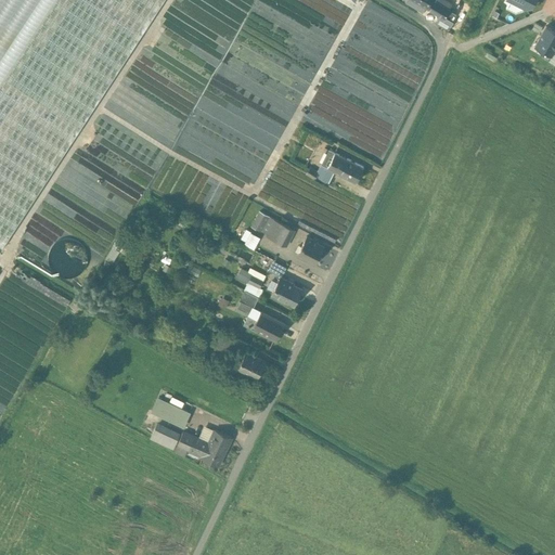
[(55,0),(0,85),(0,245),(3,247),(164,0),(55,0)]
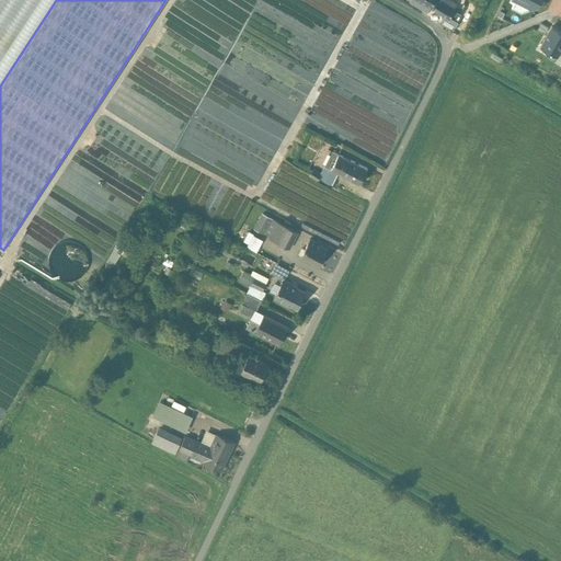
[(0,0),(0,86),(56,0),(0,0)]
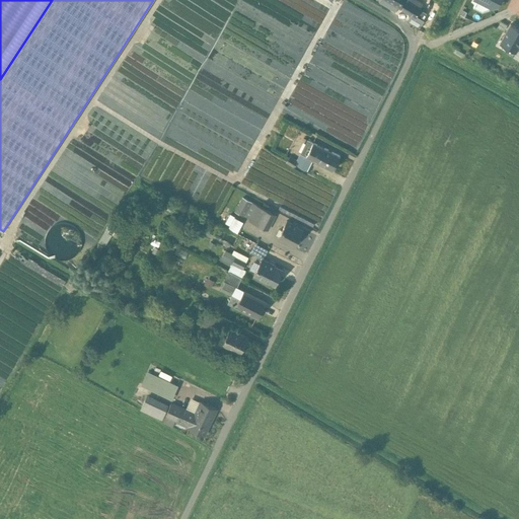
[(421,8),(405,0),(402,0),(399,6),(414,14),(416,16),(417,15),(420,10),(421,8)]
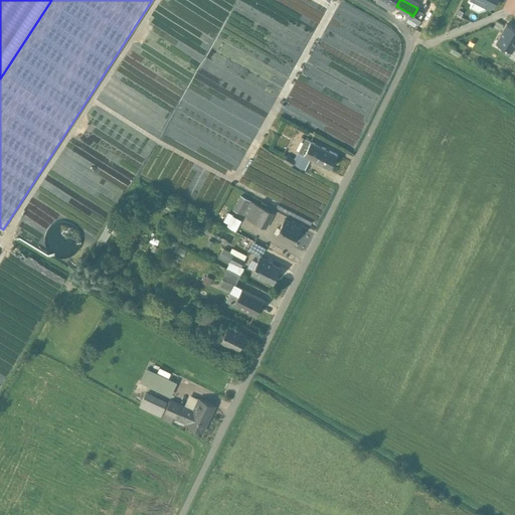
[(418,18),(413,15),(412,16),(410,14),(406,21),(416,27),(420,19),(418,18)]
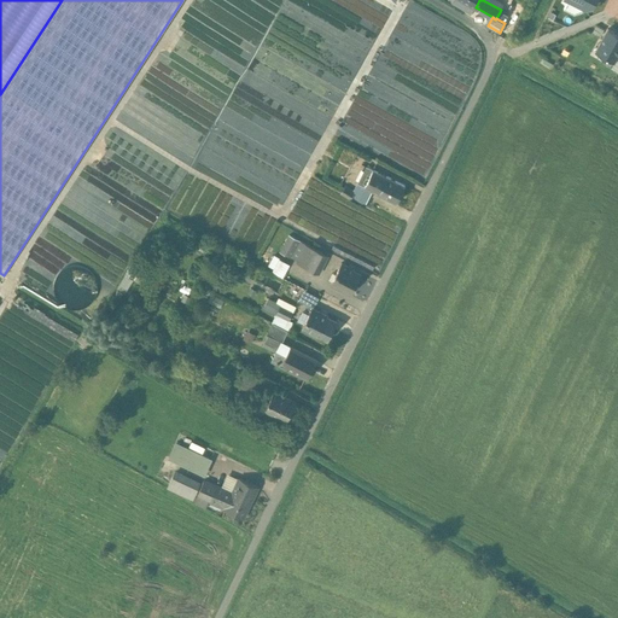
[(617,33),(608,28),(595,51),(614,62),(617,54),(617,33)]
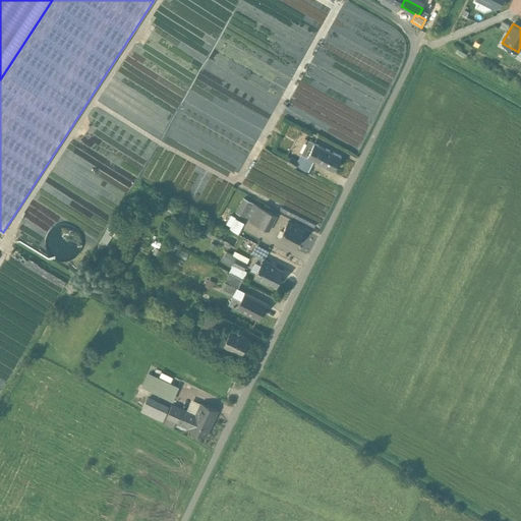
[(342,156),(326,148),(326,149),(309,140),(302,155),(314,161),(334,170),(342,156)]
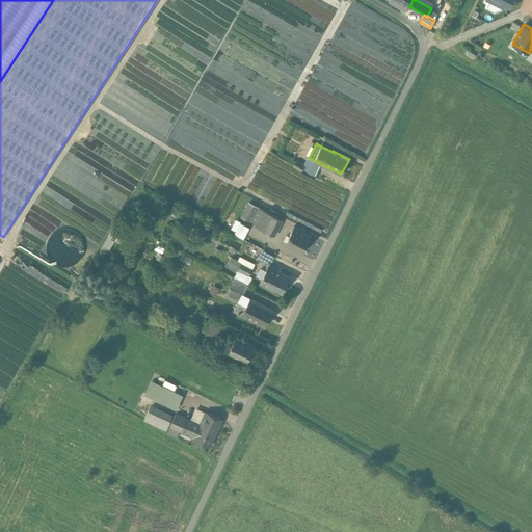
[(321,164),(309,158),(303,169),(315,176),(321,164)]
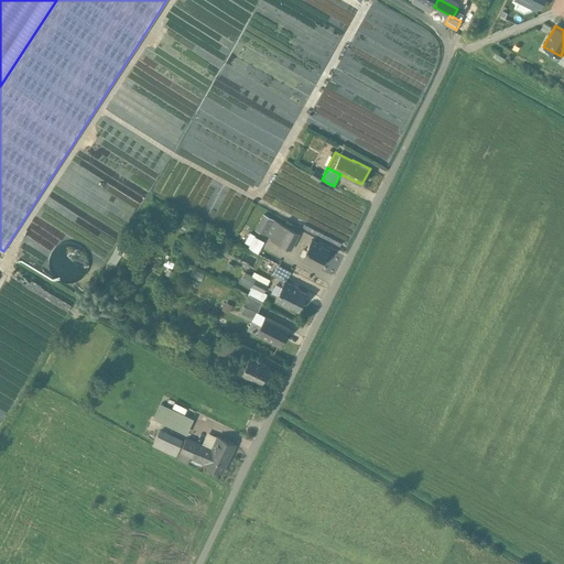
[(323,175),(316,170),(312,176),(320,181),(323,175)]
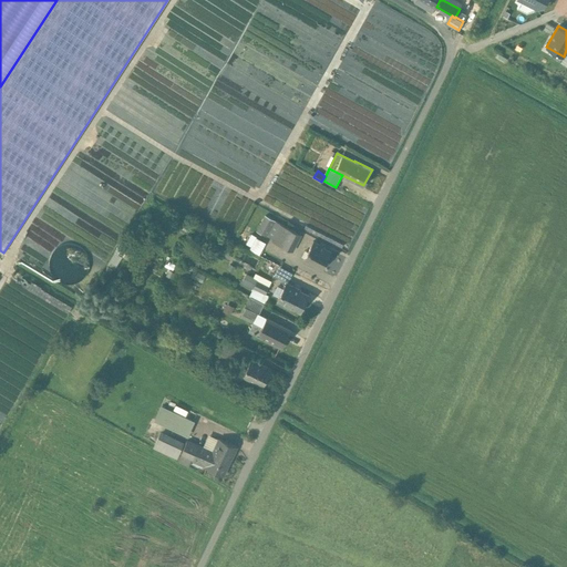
[(275,220),(266,216),(257,230),(267,235),(275,220)]
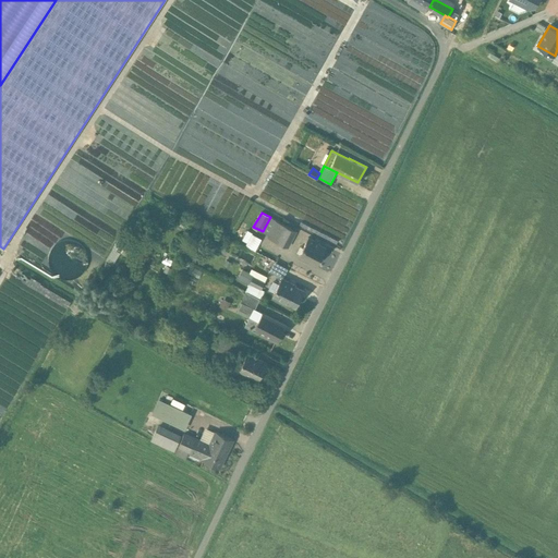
[(270,217),(263,231),(269,235),(277,220),(270,217)]
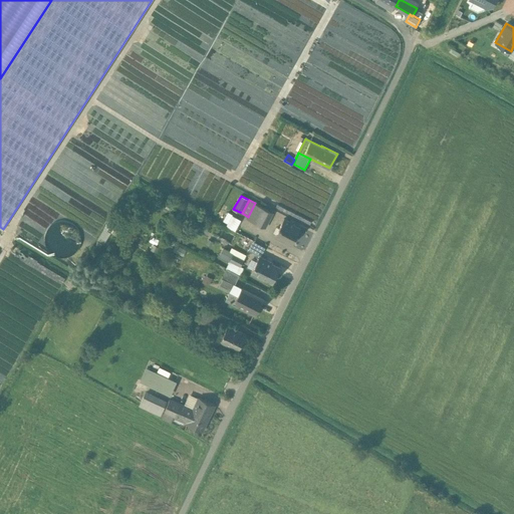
[(264,208),(255,203),(248,217),(247,218),(257,223),(264,208)]
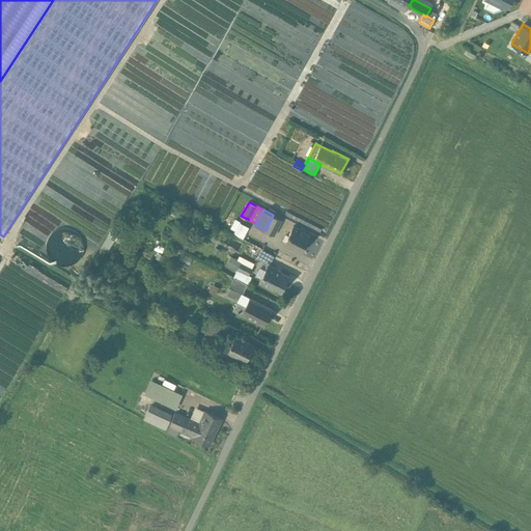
[(281,219),(273,215),(266,230),(274,234),(281,219)]
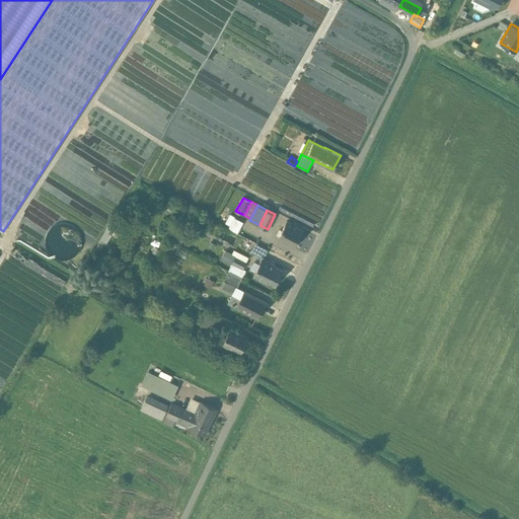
[(230,214),(226,225),(239,230),(244,219),(230,214)]
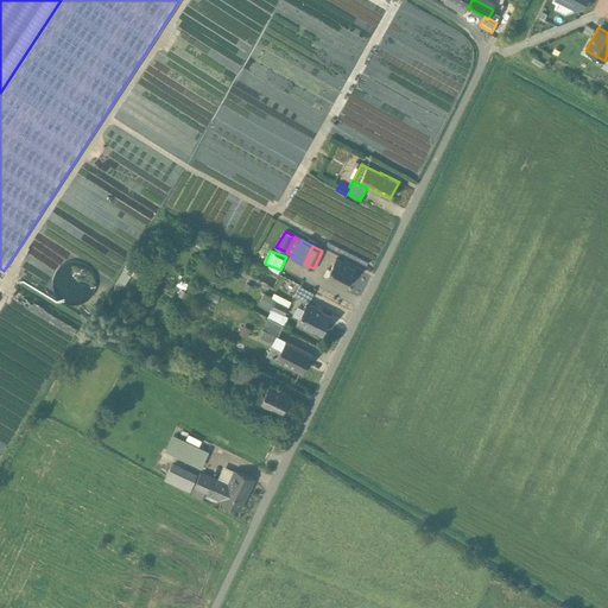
[(130,255),(122,267),(131,272),(137,260),(130,255)]
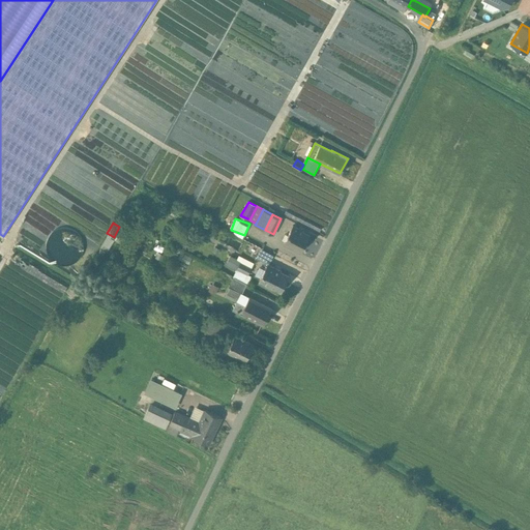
[(303,230),(293,225),(285,242),(301,251),(310,235),(302,232),(303,230)]
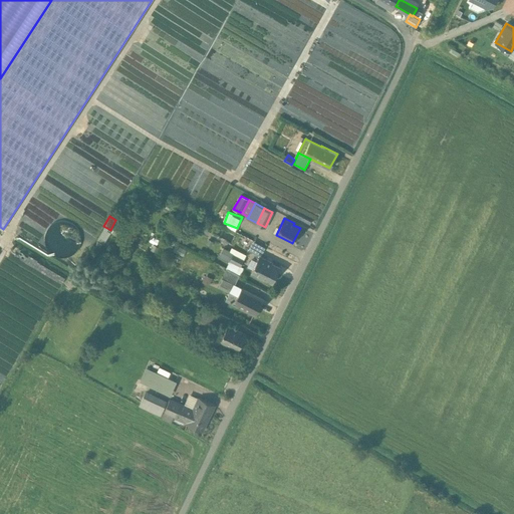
[(229,262),(230,261),(234,254),(228,251),(228,252),(222,249),(218,257),(229,262)]
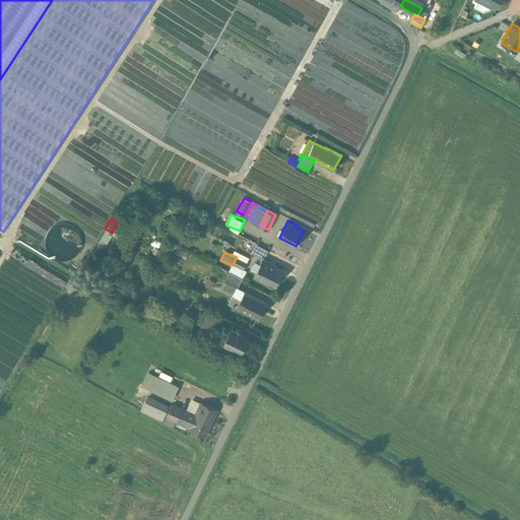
[(247,262),(237,257),(233,264),(244,269),(247,262)]
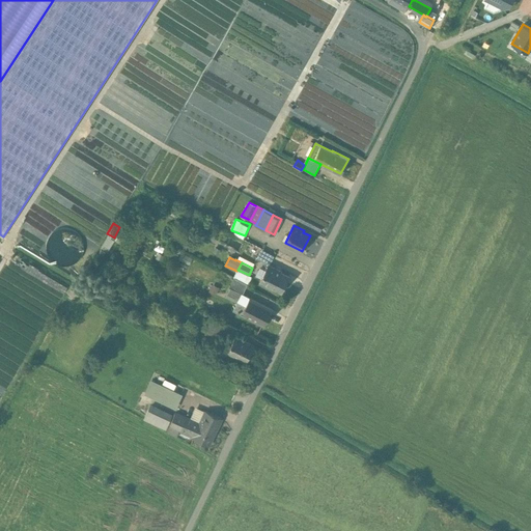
[(281,271),(269,264),(260,281),(281,291),(289,276),(281,272),(281,271)]
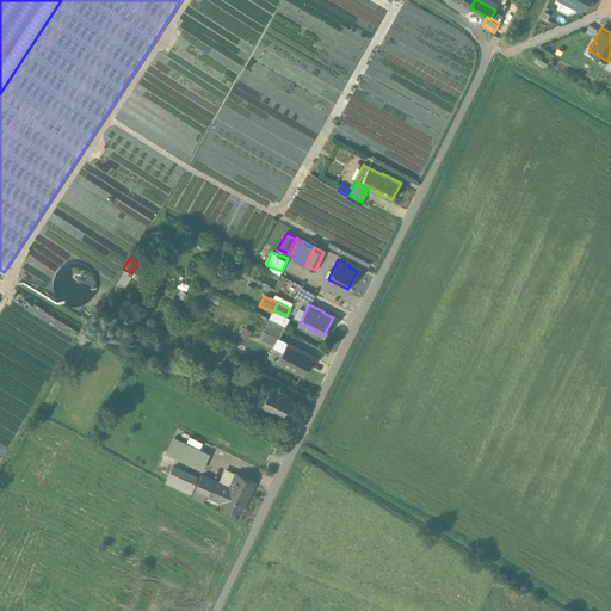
[(284,328),(270,320),(264,332),(279,339),(284,328)]
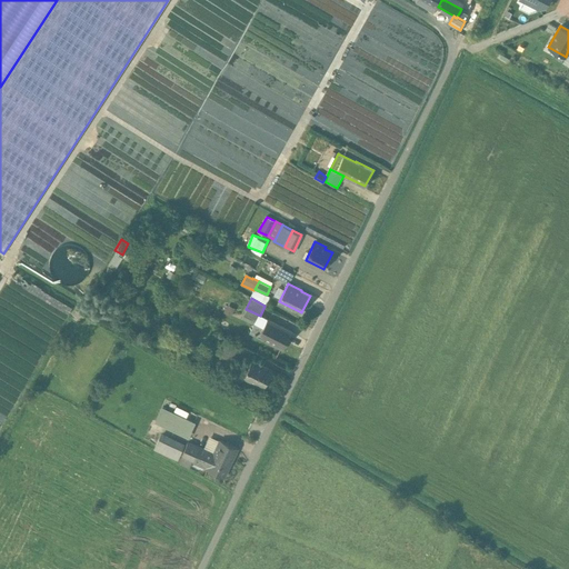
[(292,331),(268,319),(263,328),(259,337),(283,349),(292,331)]
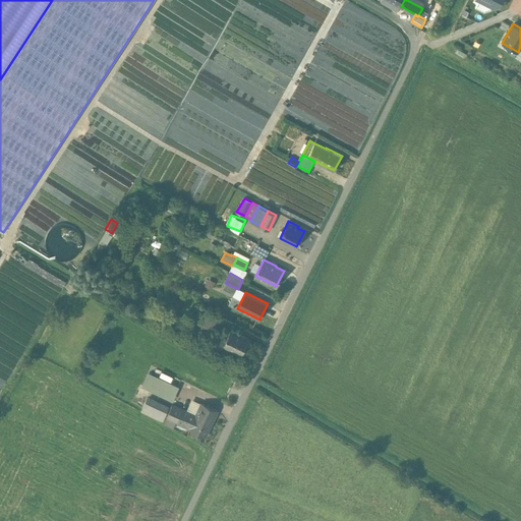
[(241,300),(233,296),(229,304),(237,308),(241,300)]
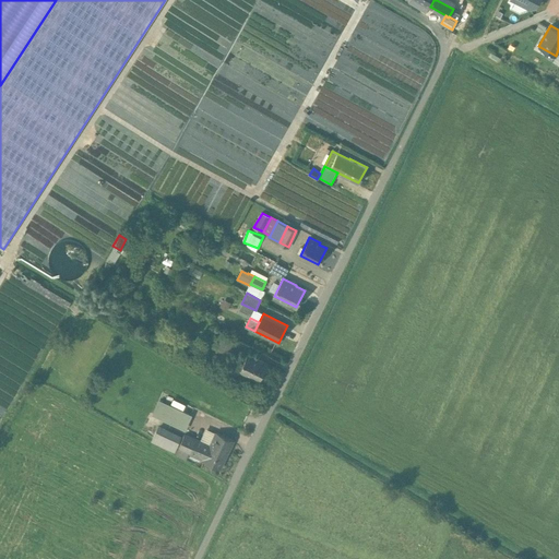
[(204,337),(215,343),(218,336),(207,331),(204,337)]
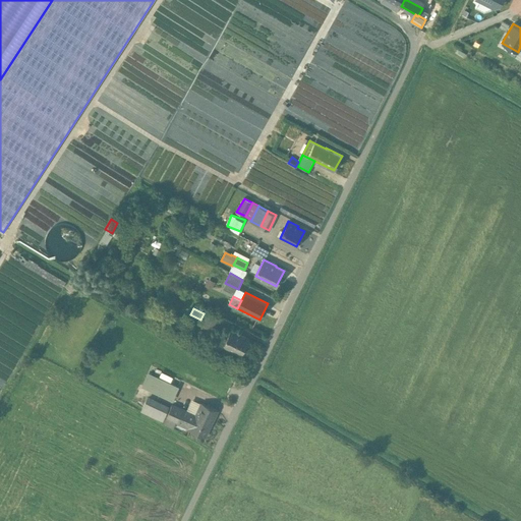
[(217,319),(207,313),(201,325),(212,330),(217,319)]
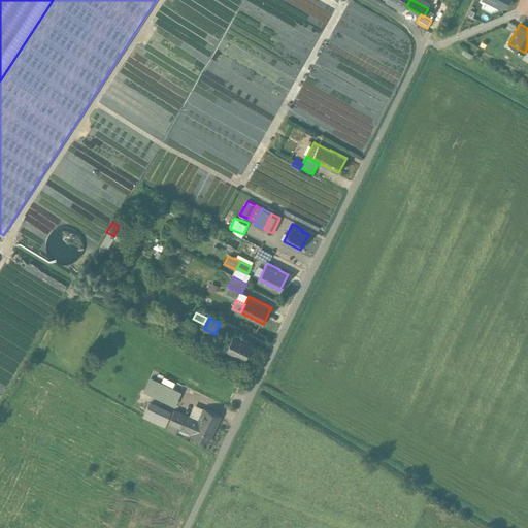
[(253,343),(234,334),(226,351),(244,360),(253,343)]
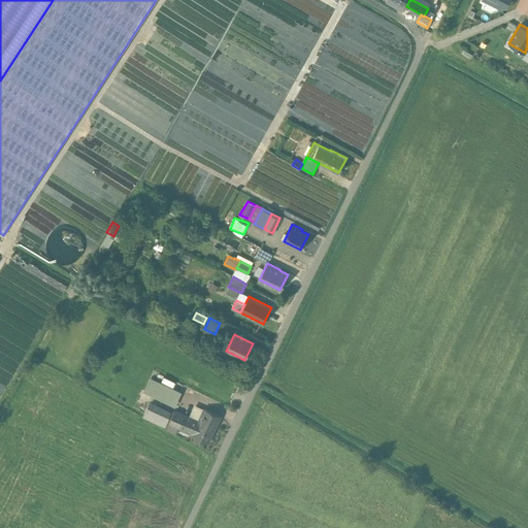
[(179,392),(151,380),(144,392),(174,405),(179,392)]
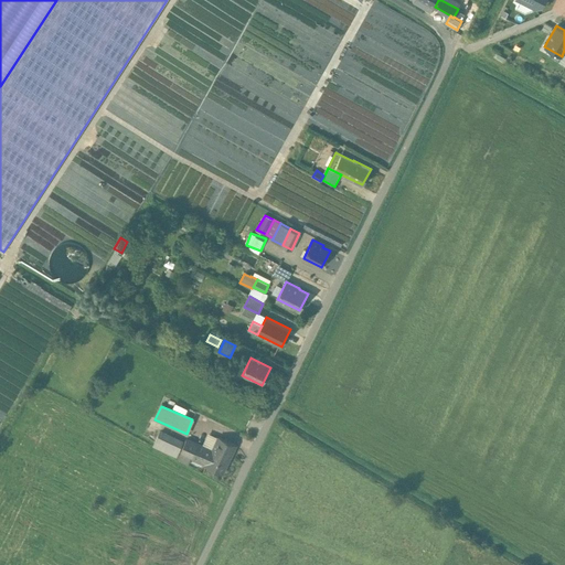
[(182,441),(160,432),(155,445),(163,450),(177,456),(182,441)]
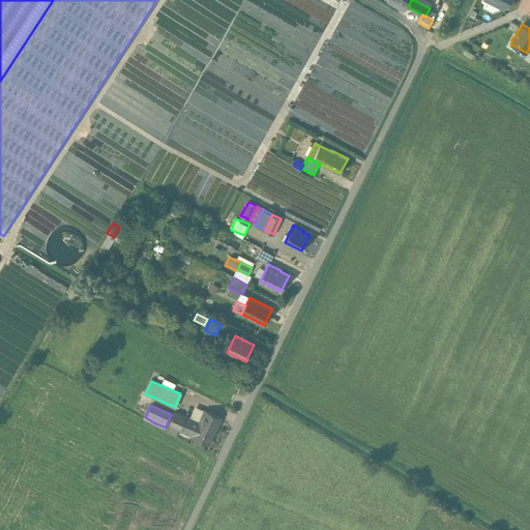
[(222,418),(205,410),(199,422),(185,416),(180,429),(194,435),(193,437),(209,444),(222,418)]
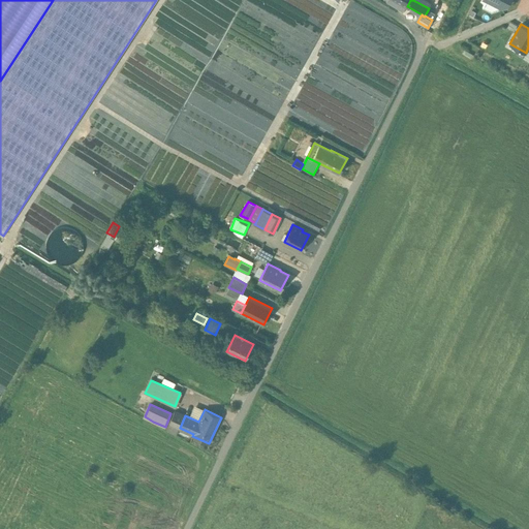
[(185,415),(175,411),(168,424),(180,428),(185,415)]
